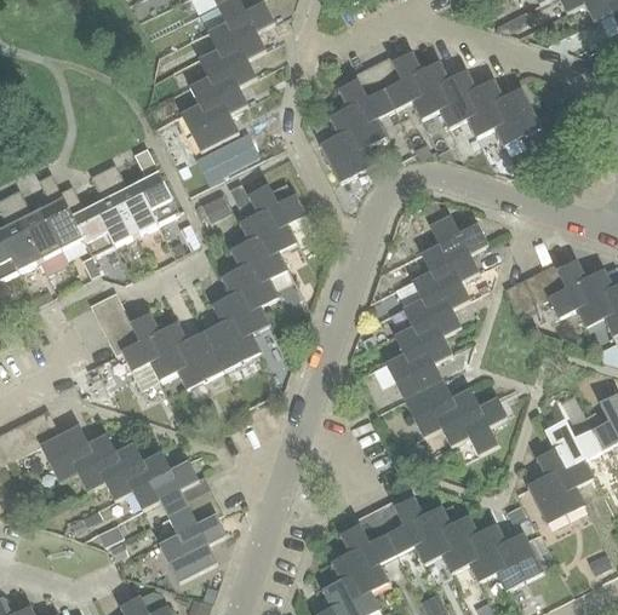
[(213,0),(224,23),(234,41),(256,30),(274,22),(263,1),(245,11),(242,6),(239,0),(213,0)]
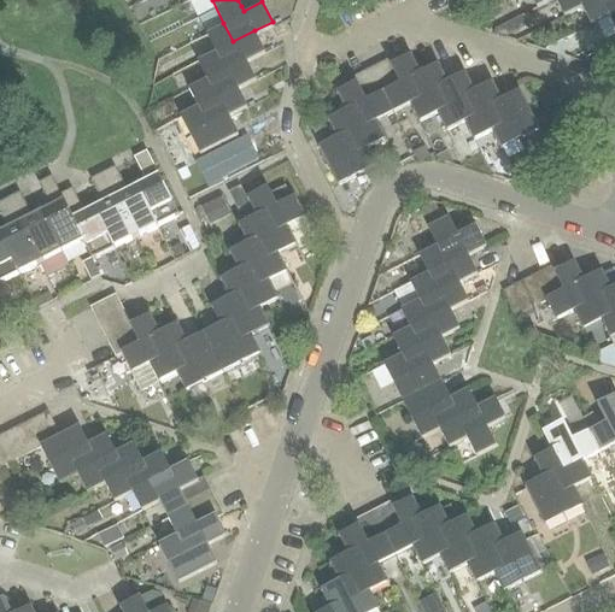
[(556,0),(563,12),(580,4),(578,0),(556,0)]
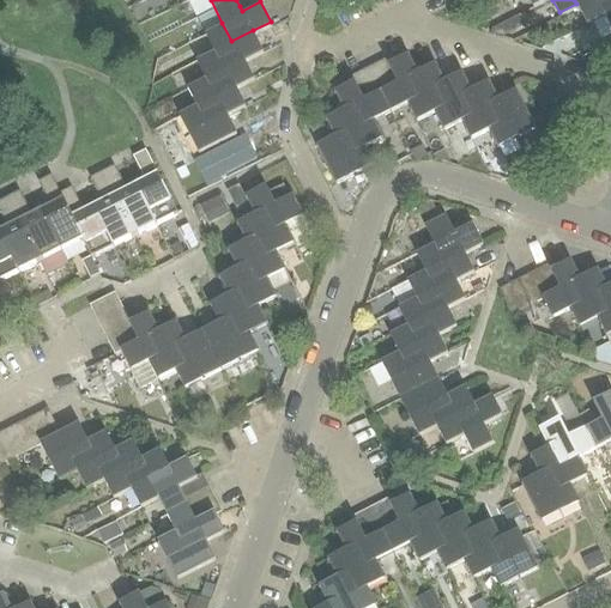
[(574,0),(576,4),(586,20),(604,12),(597,0),(574,0)]
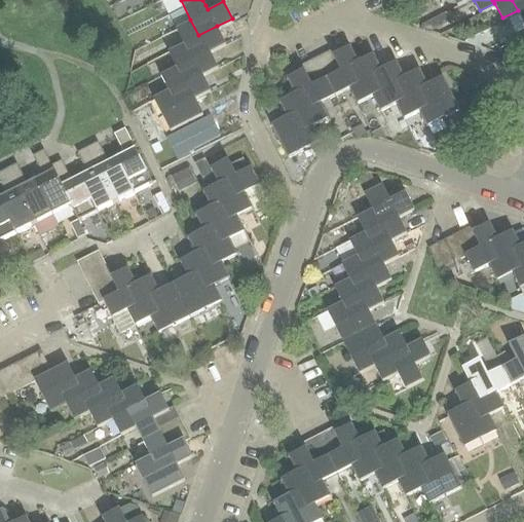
[(512,0),(518,10),(523,22),(523,0),(512,0)]
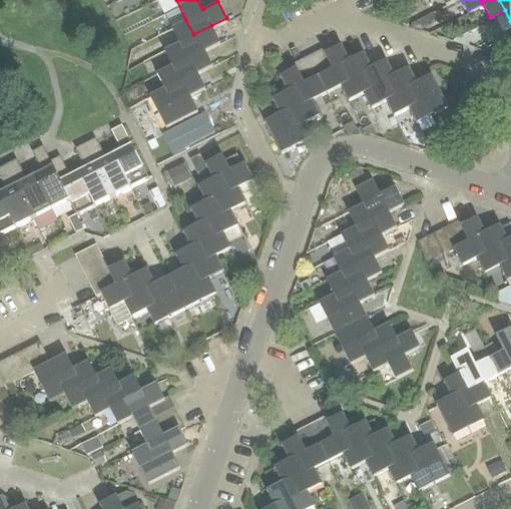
[(410,2),(400,7),(404,16),(414,10),(410,2)]
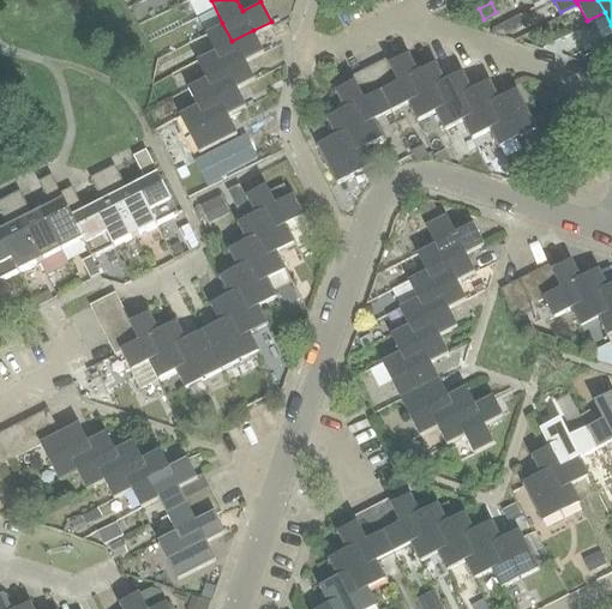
[(508,18),(490,26),(490,30),(499,34),(513,26),(508,18)]
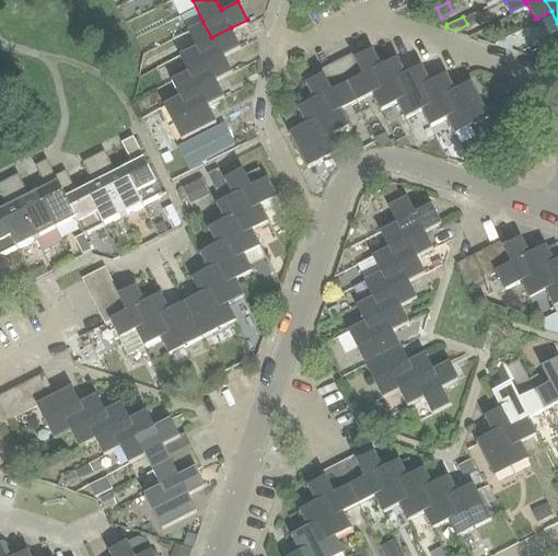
[(239,45),(231,27),(211,37),(202,21),(186,30),(194,45),(204,62),(223,53),(239,45)]
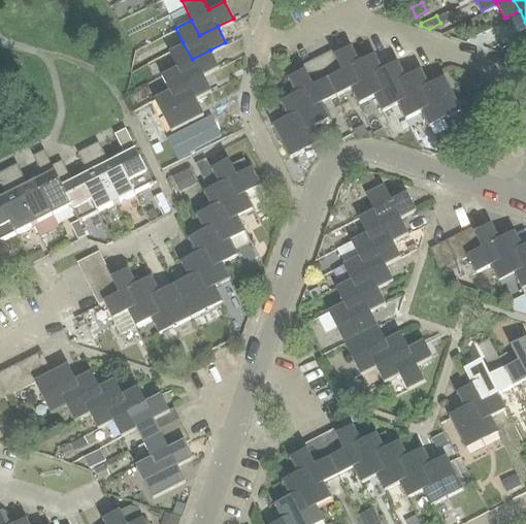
[(480,32),(464,40),(481,45),(480,32)]
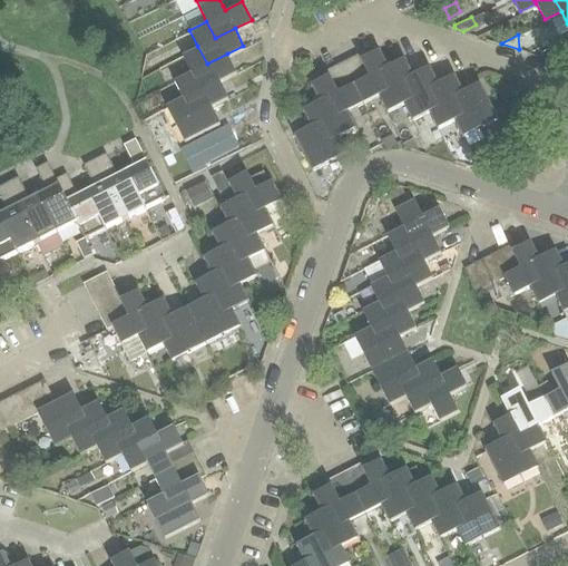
[(183,54),(192,70),(201,88),(219,79),(236,71),(227,54),(207,64),(197,46),(183,54)]
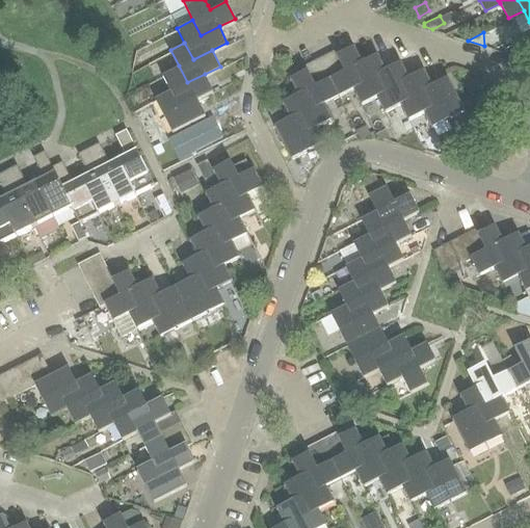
[(511,44),(503,48),(509,60),(518,56),(511,44)]
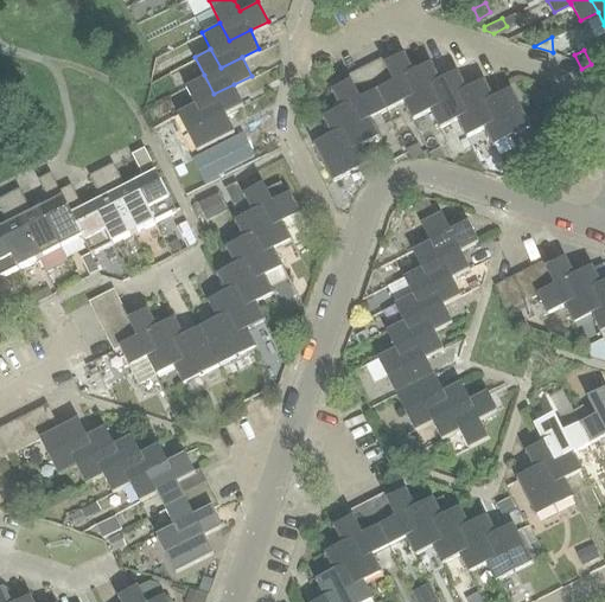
[(412,69),(412,68),(403,51),(384,59),(394,78),(381,84),(375,87),(384,106),(401,96),(420,87),(412,69)]
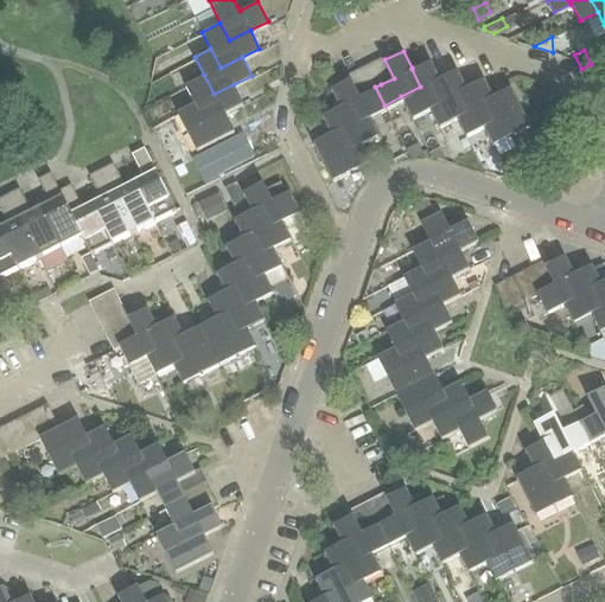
[(394,78),(384,59),(382,53),(369,61),(381,84),(394,78)]
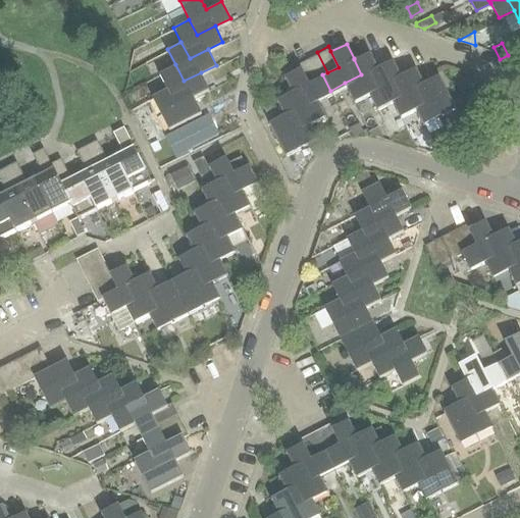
[(354,100),(368,93),(368,92),(385,84),(376,66),(377,66),(369,51),(354,58),(354,59),(361,74),(345,83),(354,100)]
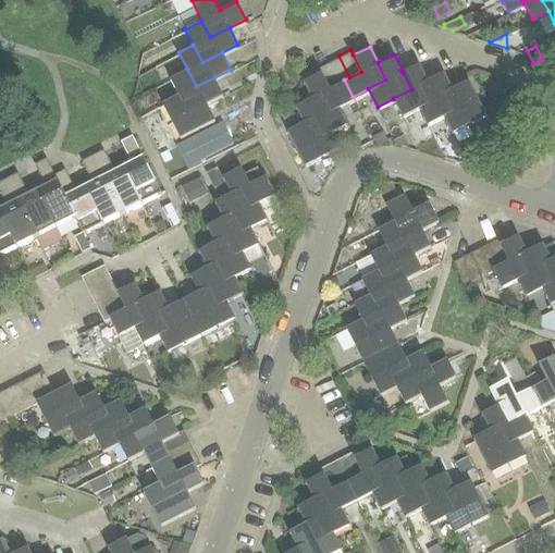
[(349,77),(338,56),(328,61),(338,83),(344,80),(349,77)]
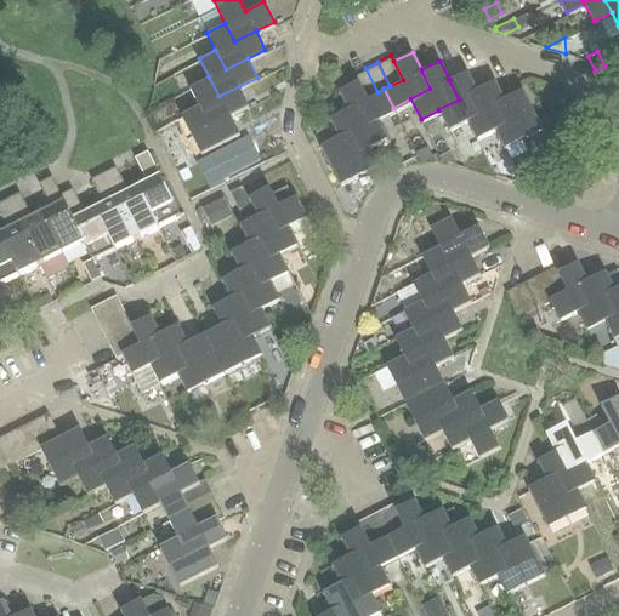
[(353,74),(357,80),(365,98),(378,92),(365,68),(353,74)]
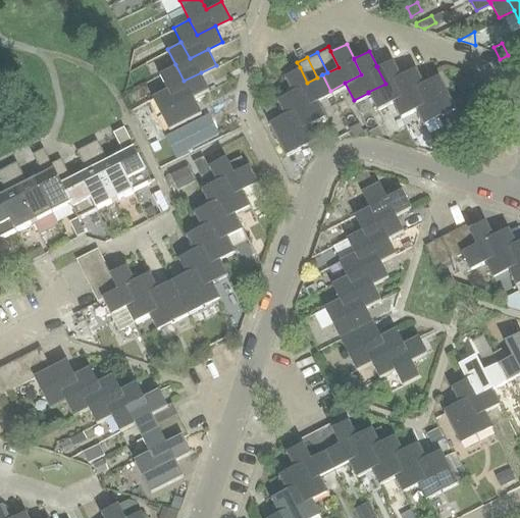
[(376,107),(392,100),(391,99),(408,91),(400,74),(392,58),(377,66),(376,66),(385,84),(368,92),(368,93),(376,107)]
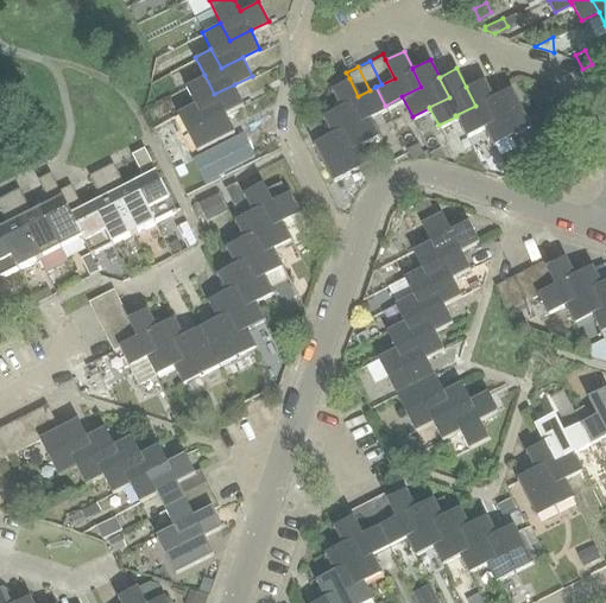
[(185,84),(194,102),(203,121),(223,110),(242,101),(234,84),(214,94),(204,75),(185,84)]
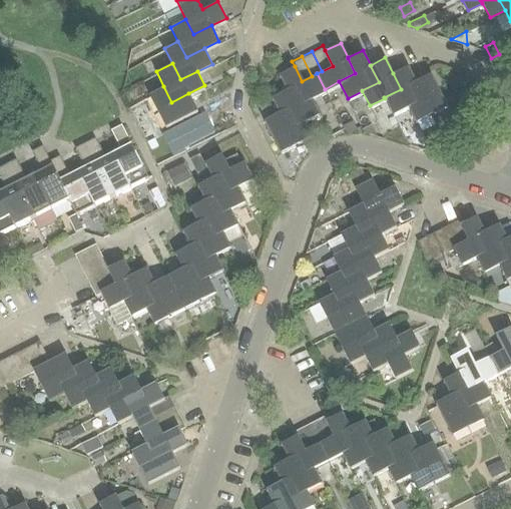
[(393,113),(407,105),(423,96),(415,80),(416,80),(408,65),(393,73),(401,89),(384,97),(385,98),(393,113)]
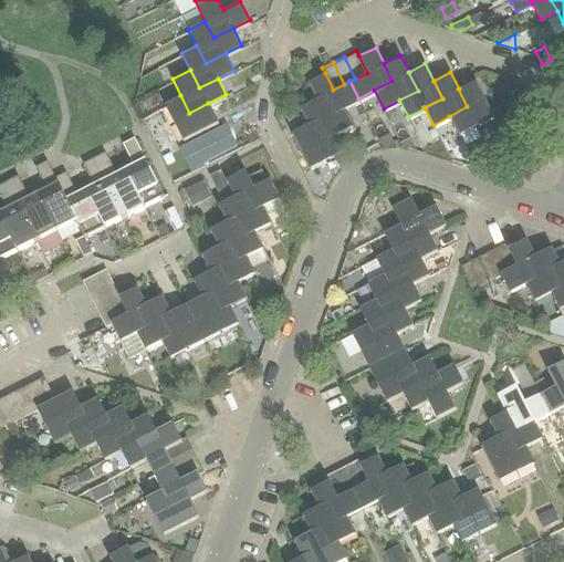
[(333,90),(325,73),(307,82),(316,99),(316,97),(325,114),(343,105),(343,106),(358,99),(350,81),(344,84),(333,90)]
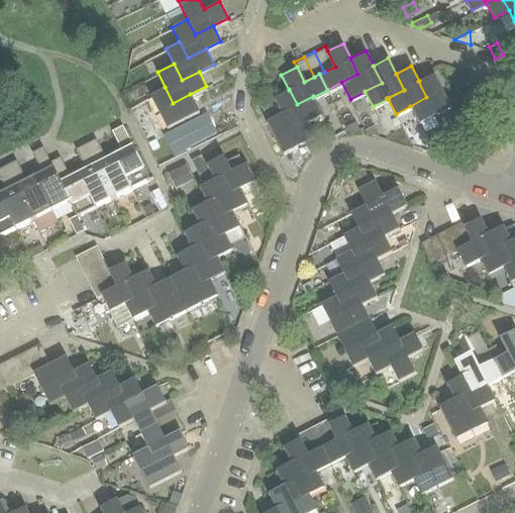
[(410,106),(418,121),(450,105),(434,74),(419,81),(418,81),(426,97),(410,106)]
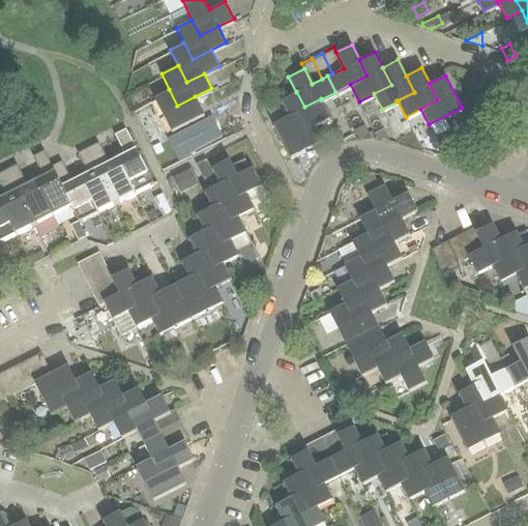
[(474,76),(463,81),(469,93),(480,87),(474,76)]
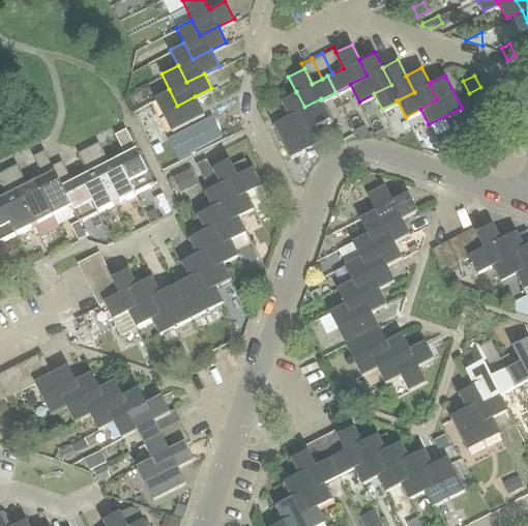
[(177,106),(169,89),(154,97),(170,129),(203,113),(195,96),(177,106)]
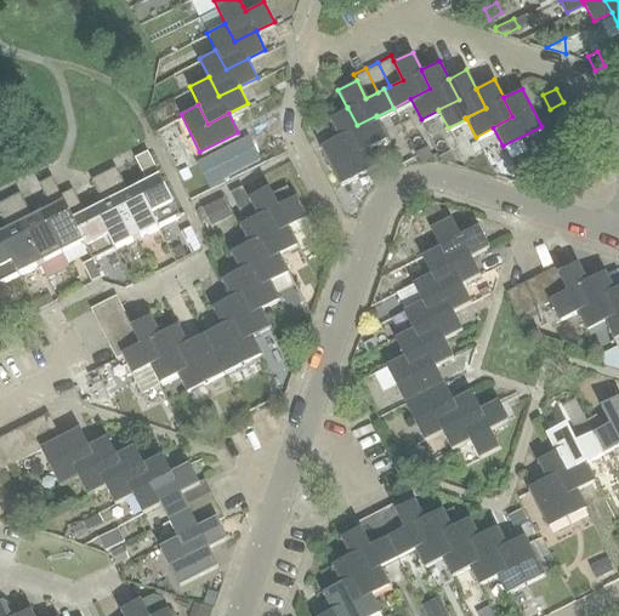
[(328,117),(338,135),(348,155),(368,144),(368,146),(387,136),(376,117),(376,115),(357,125),(347,107),(347,108),(328,117)]
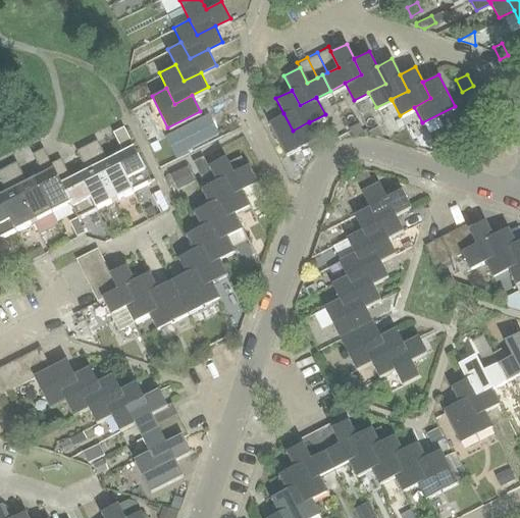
[(173,128),(184,149),(215,133),(205,113),(173,128)]
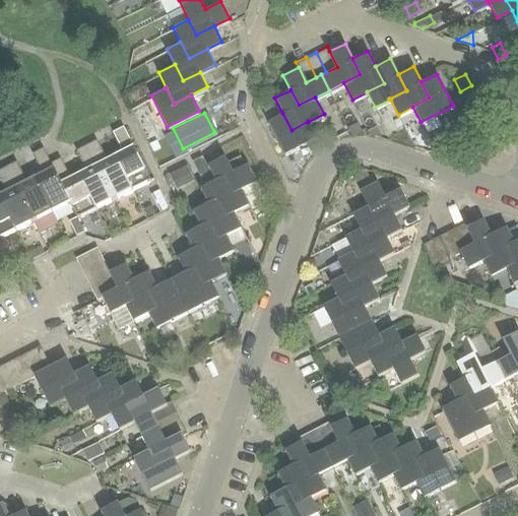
[(316,137),(308,122),(308,121),(292,130),(282,113),(267,121),(283,153),(316,137)]
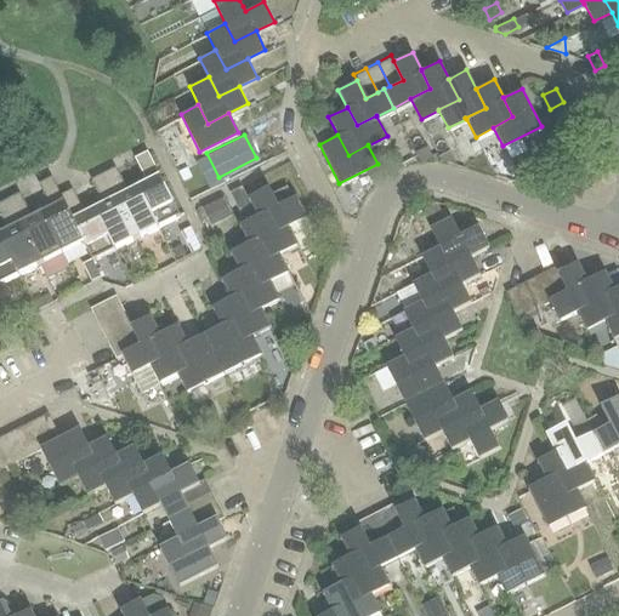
[(425,144),(413,150),(418,159),(430,154),(425,144)]
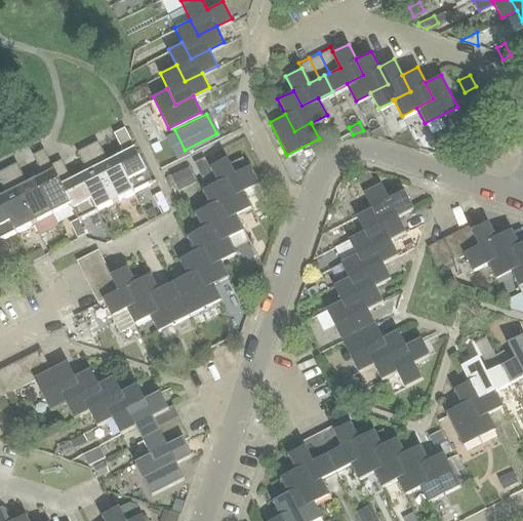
[(152,178),(124,125),(113,130),(123,150),(115,153),(132,189),(152,178)]
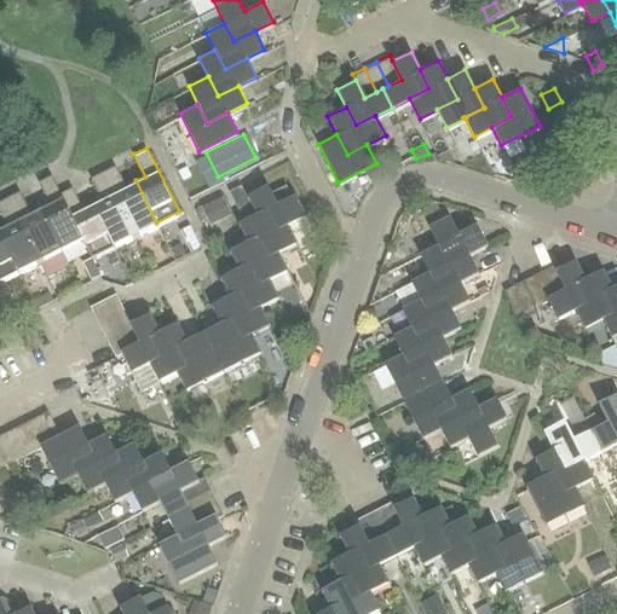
[(447,148),(434,154),(437,158),(453,162),(447,148)]
